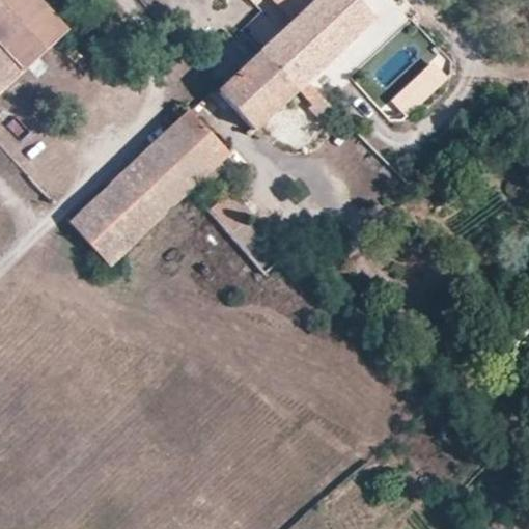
[(0,87),(66,29),(40,0),(0,0),(0,87)]
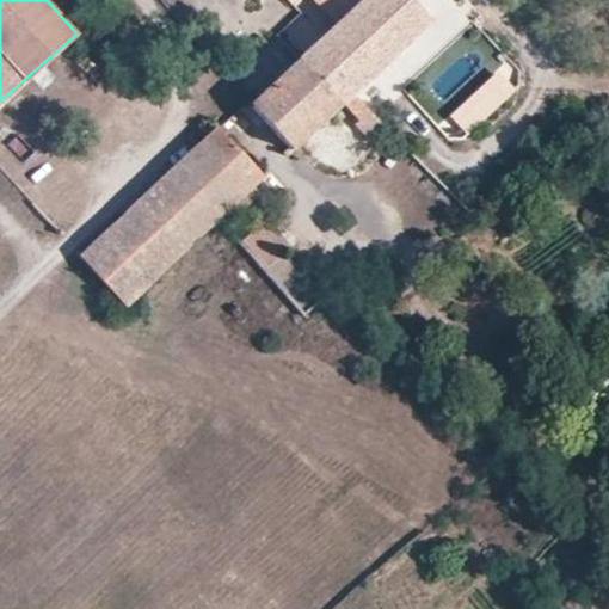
[(338,102),(343,98),(430,18),(413,0),(318,0),(339,23),(300,59),(338,102)]
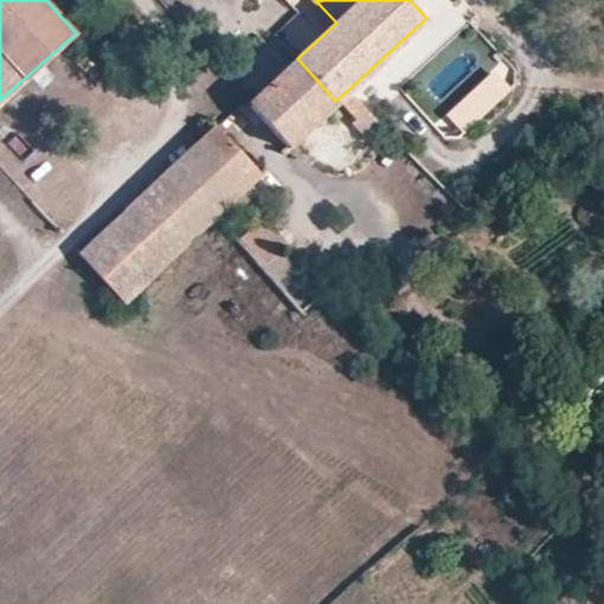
[(276,32),(294,53),(313,38),(295,17),(276,32)]
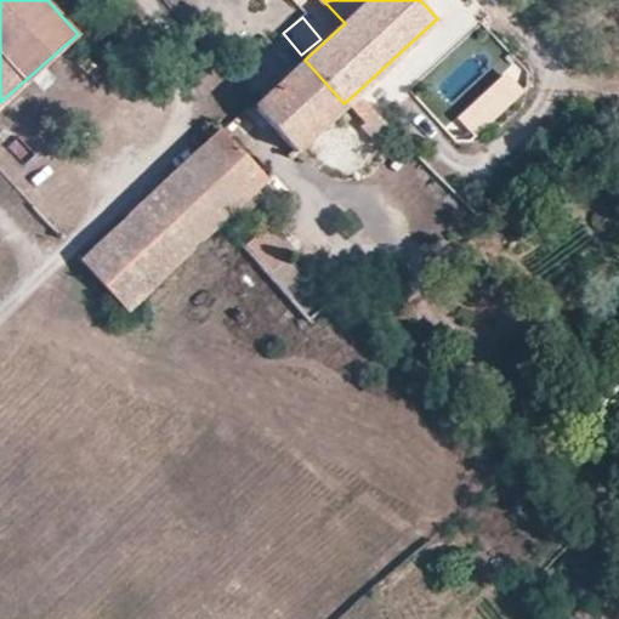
[(296,147),(344,103),(305,60),(256,102),(296,147)]
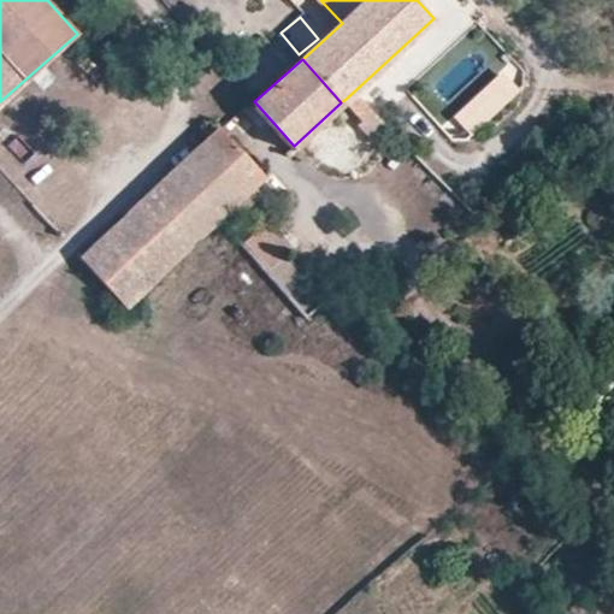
[(470,136),(519,93),(501,72),(452,117),(470,136)]
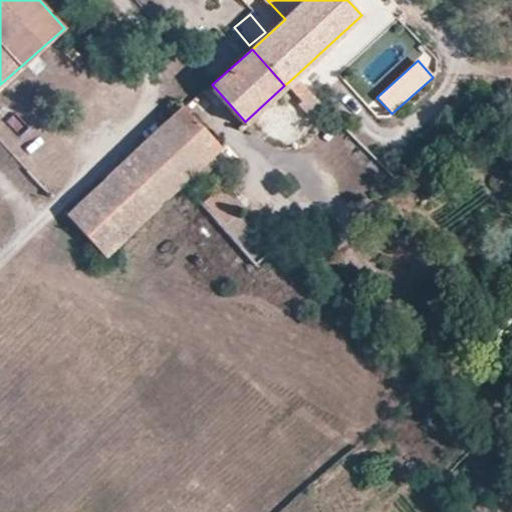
[(218,147),(182,105),(156,130),(193,171),(218,147)]
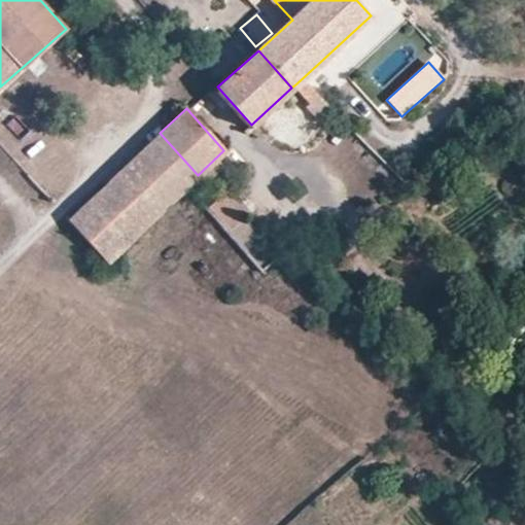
[(198,175),(160,133),(90,199),(127,239),(184,186),(198,175)]
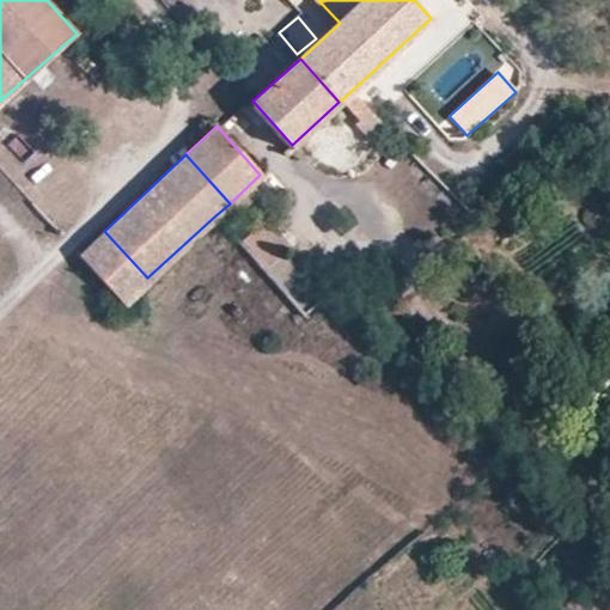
[(47,182),(29,199),(50,223),(69,206),(47,182)]
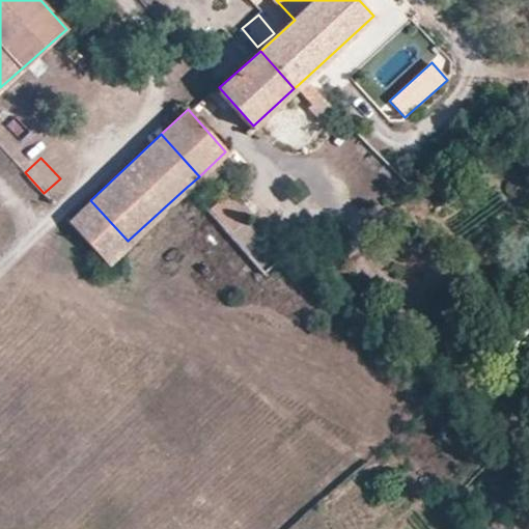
[(231,189),(207,210),(226,230),(245,217),(251,211),(231,189)]
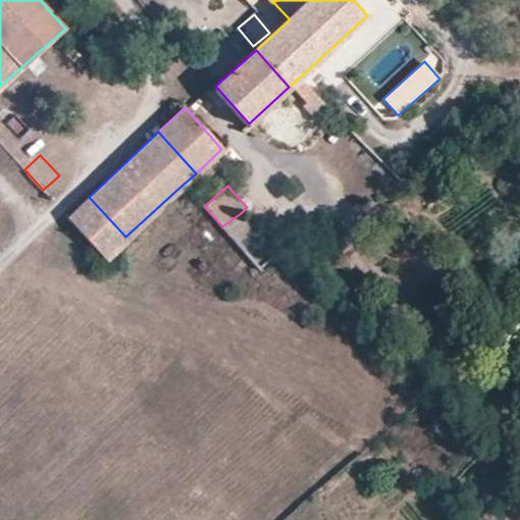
[(89,197),(67,217),(104,256),(125,237),(89,197)]
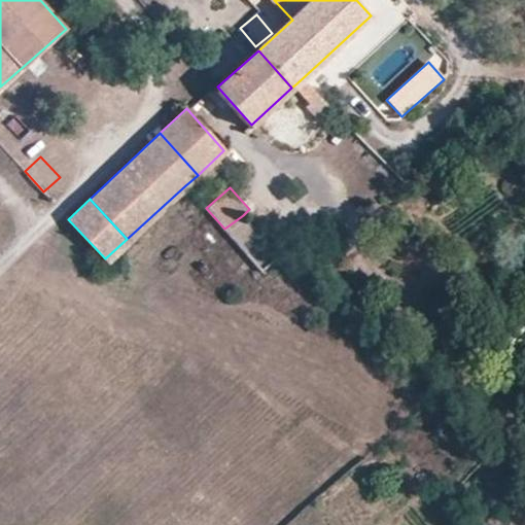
[(242,249),(259,234),(243,215),(224,229),(242,249)]
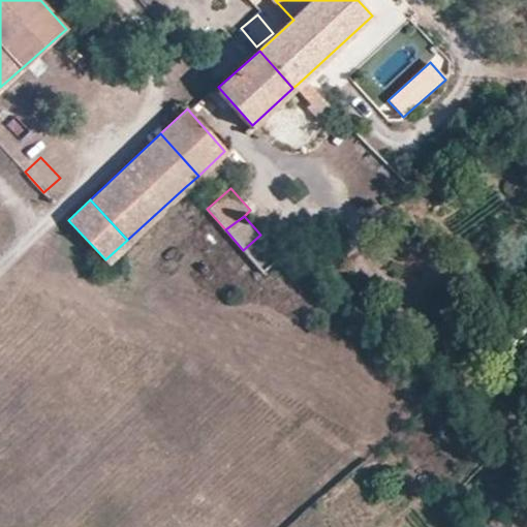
All buildings are outlined.
